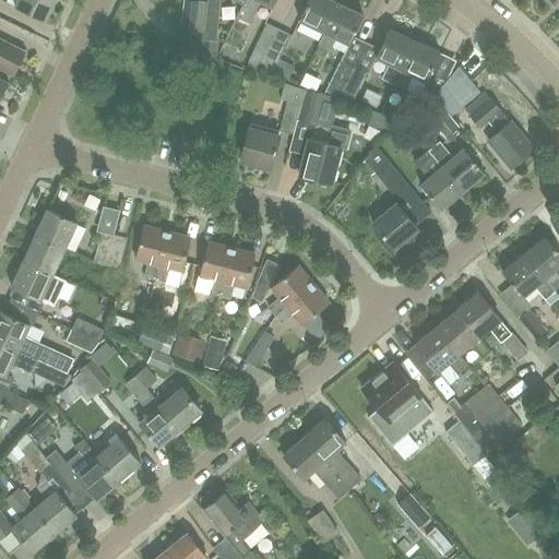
[(52,0),(16,0),(14,7),(44,21),(52,0)]
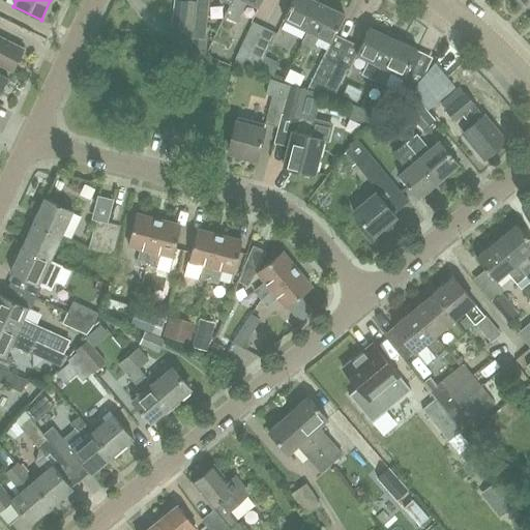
[(174,0),(171,29),(194,31),(196,2),(174,0)]
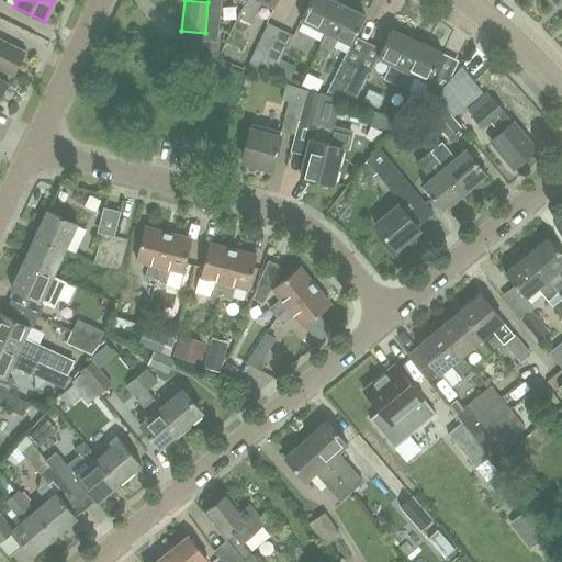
[(209,0),(204,41),(217,42),(222,0),(209,0)]
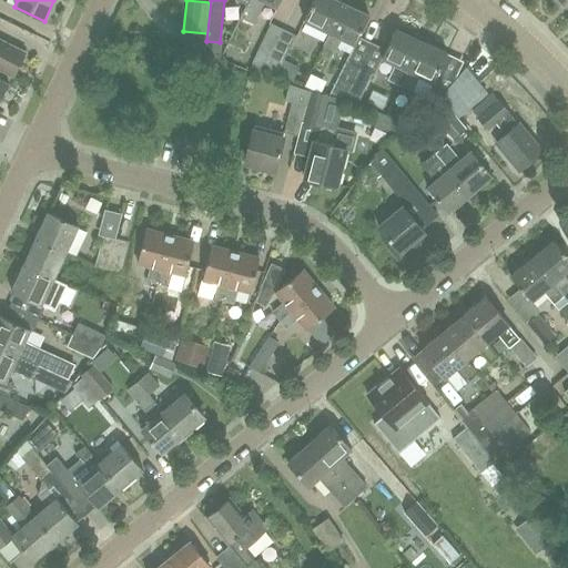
[(249,0),(246,6),(241,18),(254,24),(265,2),(276,8),(280,0),(249,0)]
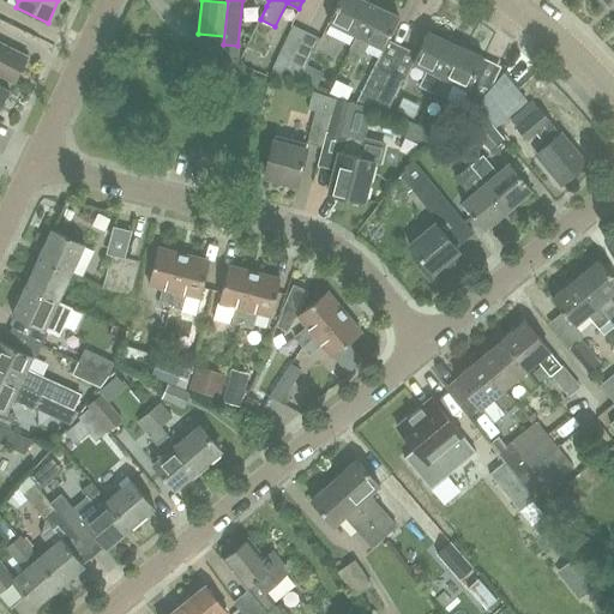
[(355,36),(371,4),(361,0),(338,0),(327,23),(355,36)]
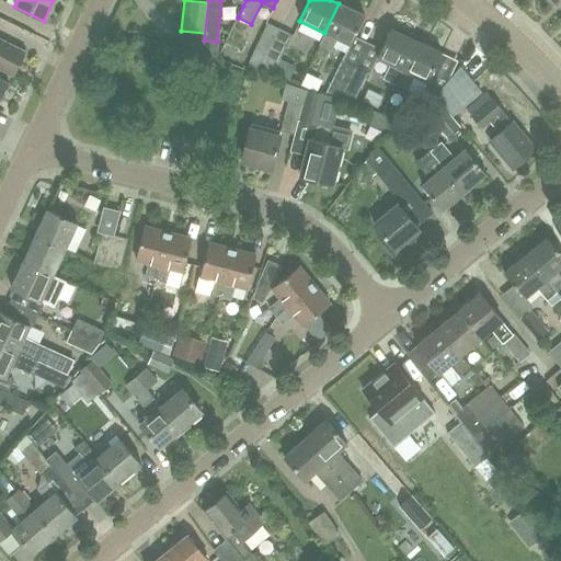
[(339,3),(324,33),(319,45),(332,50),(338,39),(351,45),(364,16),(339,3)]
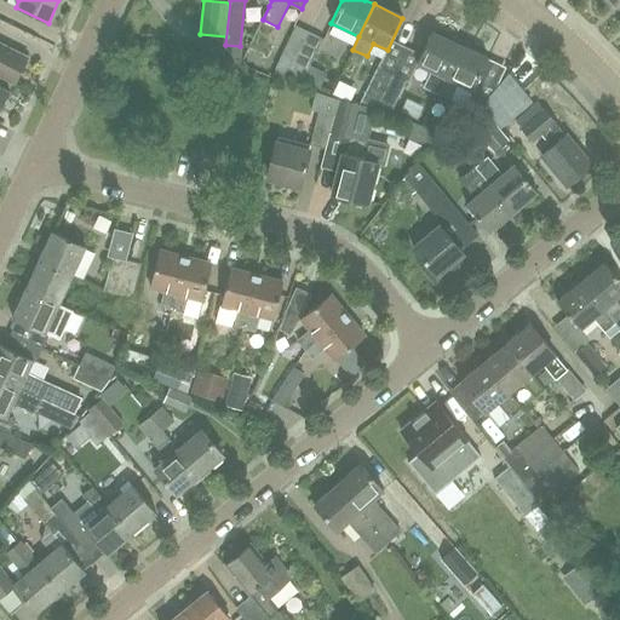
[(288,75),(308,33),(296,27),(275,68),(276,69),(288,75)]
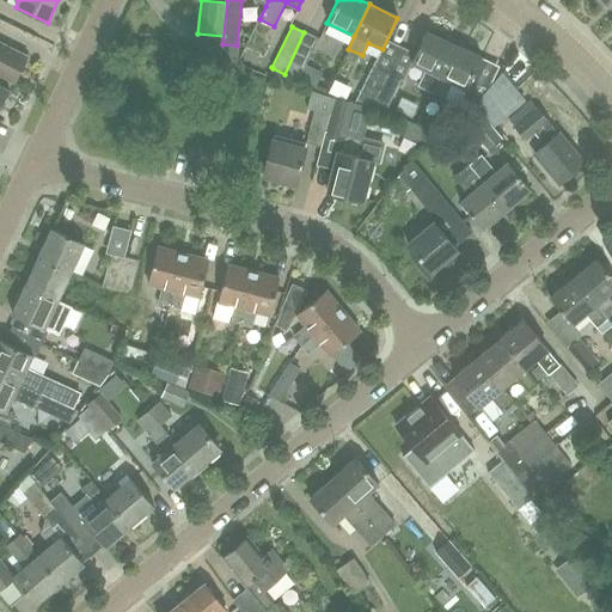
[(454,46),(441,40),(445,34),(433,28),(429,34),(427,32),(411,63),(427,71),(420,86),(432,92),(439,77),(454,46)]
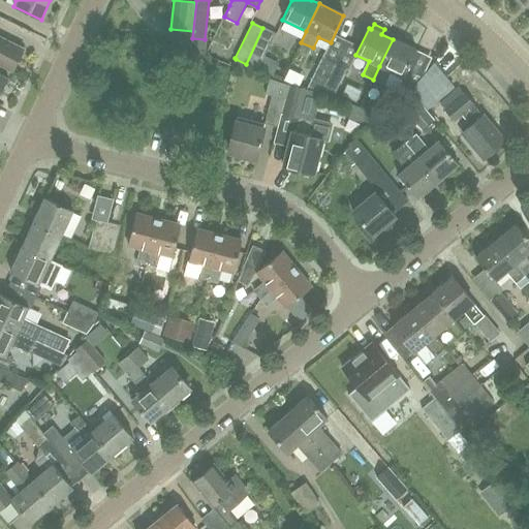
[(262,28),(246,64),(257,69),(274,33),(262,28)]
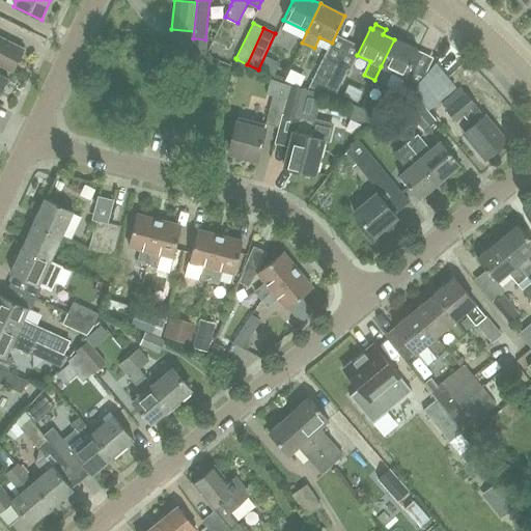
[(0,66),(10,73),(23,50),(0,37),(0,66)]
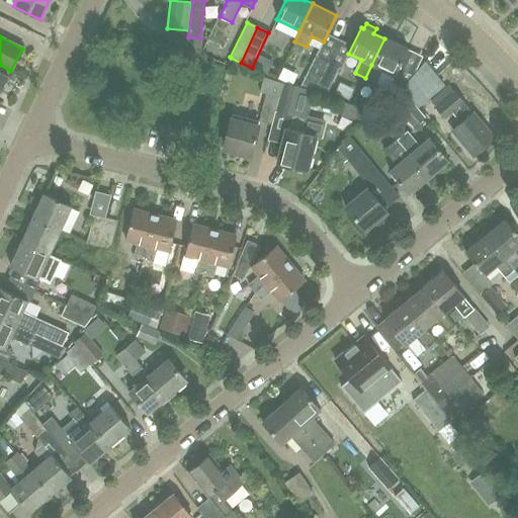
[(409,82),(424,62),(423,62),(418,67),(423,57),(384,38),(371,65),(365,78),(376,83),(382,71),(395,77),(391,85),(401,90),(408,81),(409,82)]
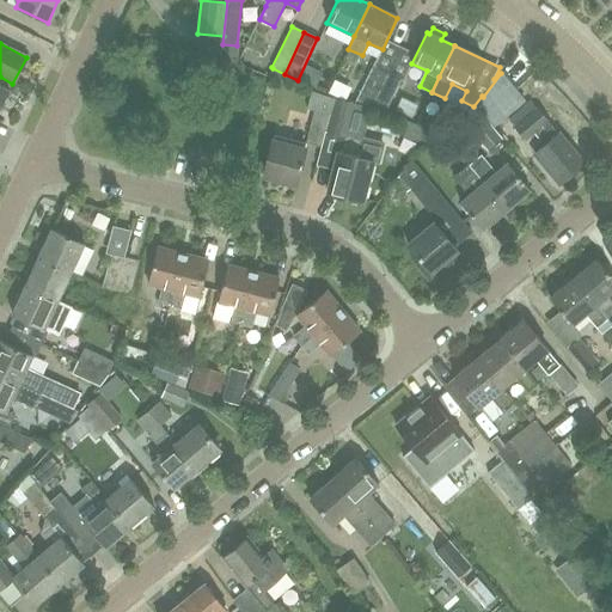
[(372,109),(389,74),(375,67),(361,97),(354,95),(352,103),(372,109)]
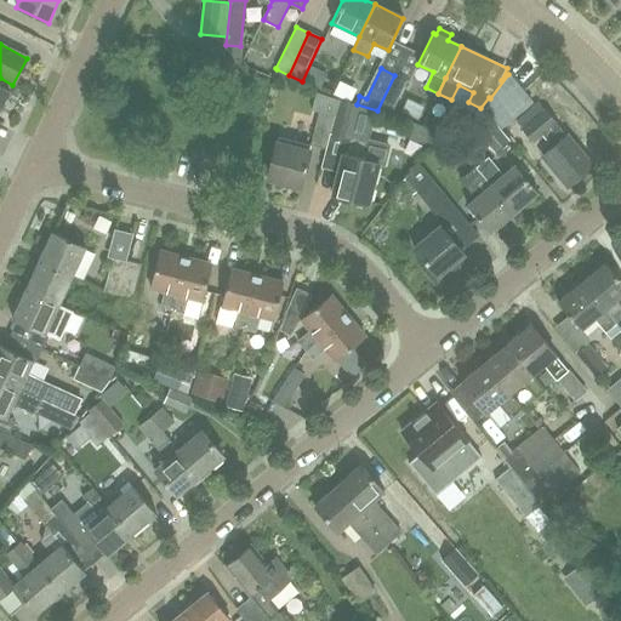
[(394,75),(377,110),(391,115),(408,81),(394,75)]
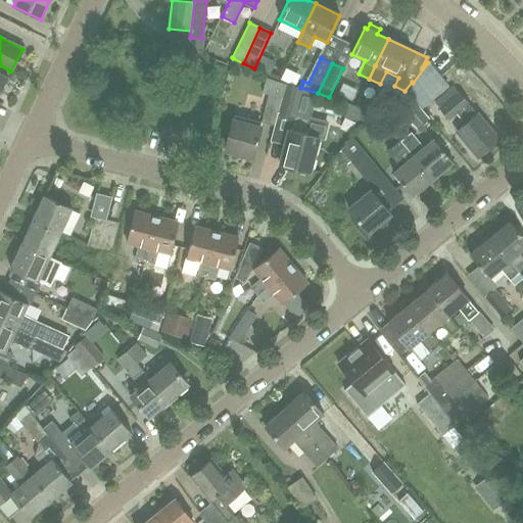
[(447,86),(429,64),(407,90),(422,107),(447,86)]
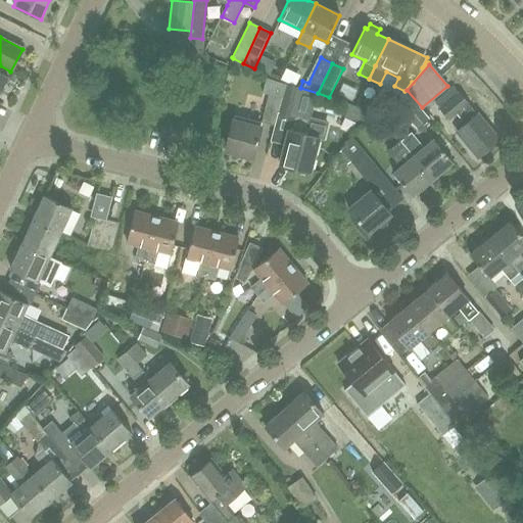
[(278,114),(286,84),(267,78),(263,93),(268,95),(262,123),(274,127),(278,114)]
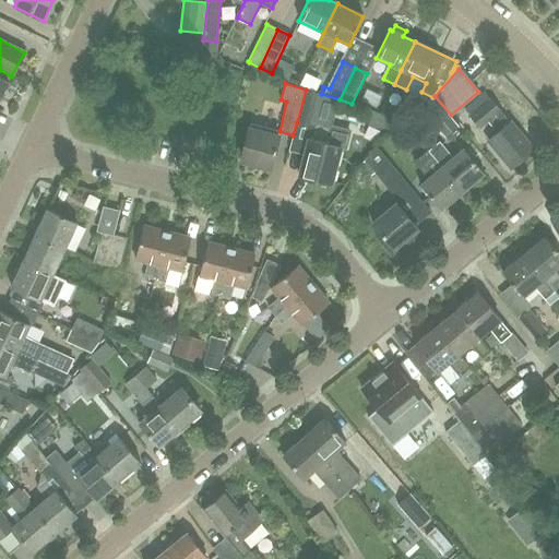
[(306,90),(297,122),(312,126),(321,93),(306,90)]
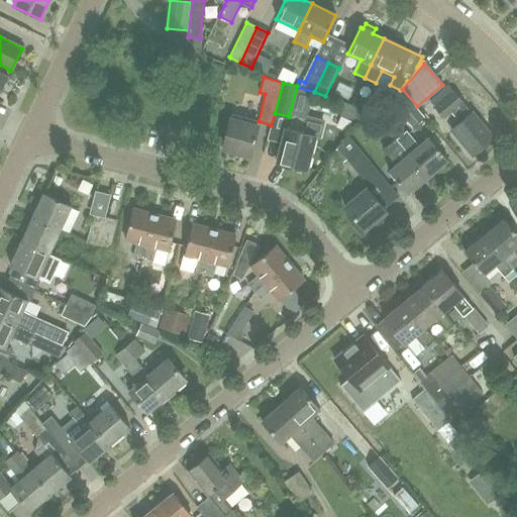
[(453,93),(447,85),(429,101),(435,108),(443,117),(451,111),(460,123),(452,130),(474,156),(493,139),(453,93)]
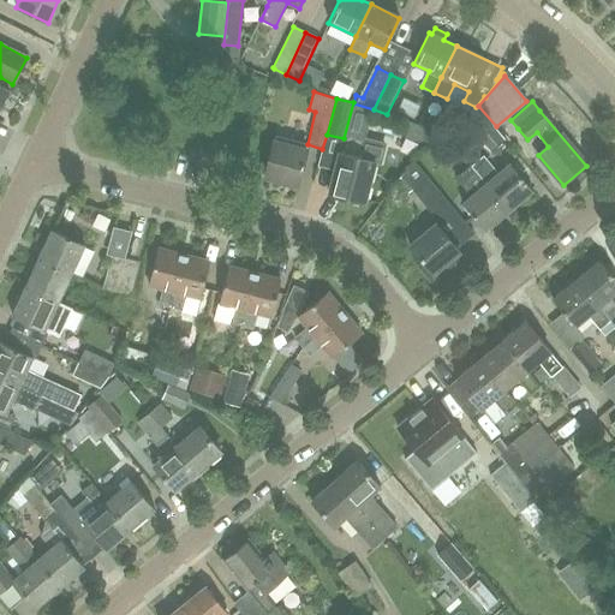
[(491,153),(506,142),(477,107),(469,113),(464,119),(491,153)]
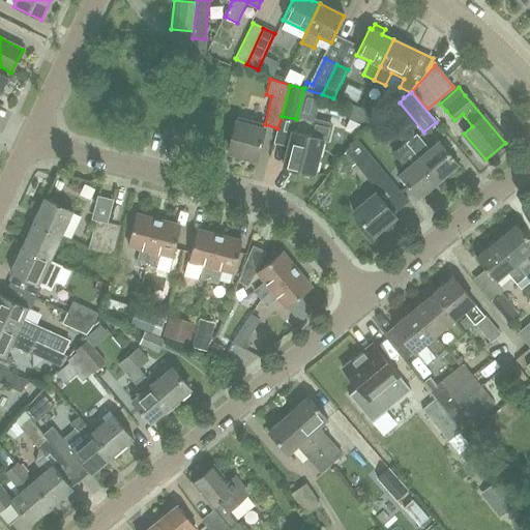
[(328,141),(332,124),(300,116),(296,131),(293,131),(283,168),(314,176),(323,139),(328,141)]
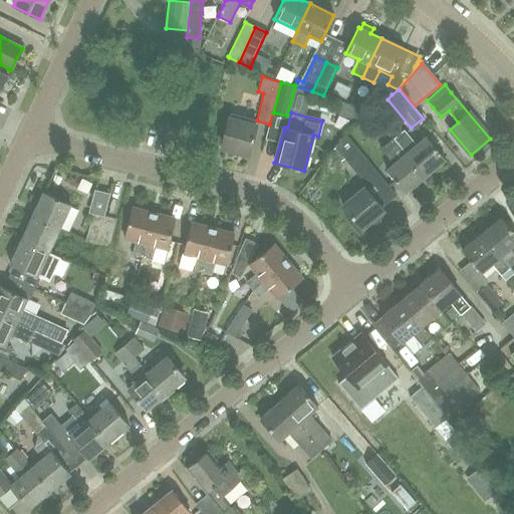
[(248,156),(256,124),(229,117),(220,149),(248,156)]
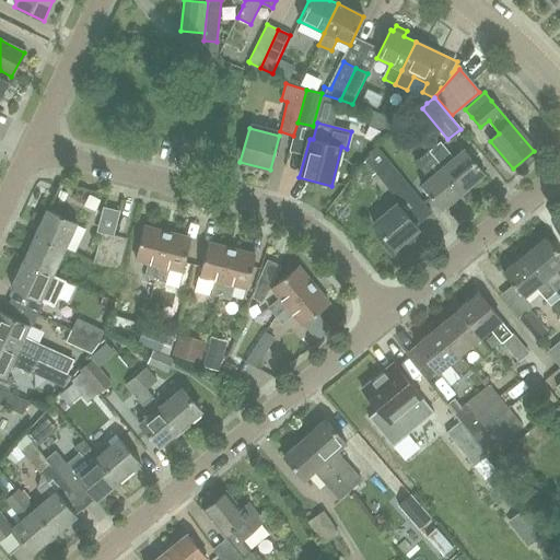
[(430,151),(444,167),(464,191),(486,173),(466,149),(455,159),(441,141),(430,151)]
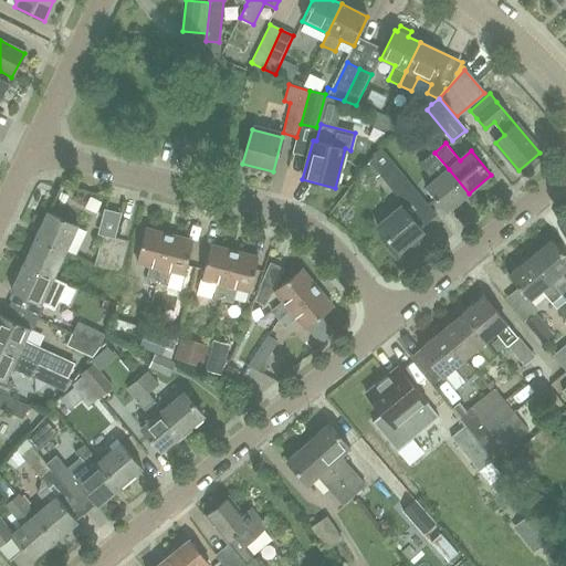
[(413,187),(380,148),(369,161),(399,198),(413,187)]
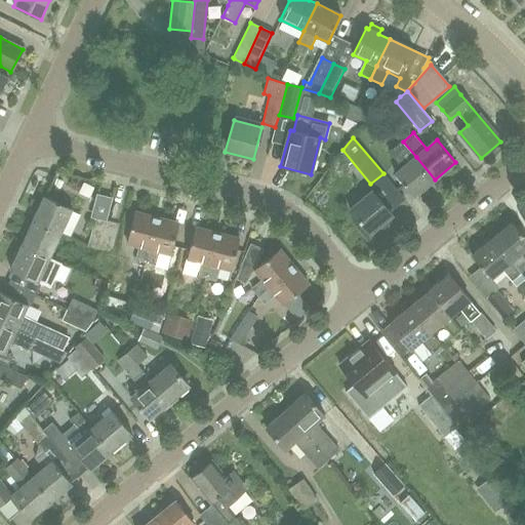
[(413,197),(435,179),(416,157),(395,174),(413,197)]
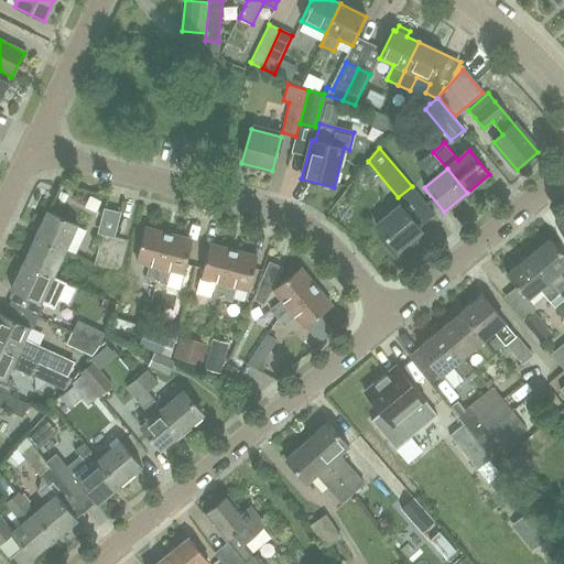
[(397,258),(412,246),(411,240),(422,231),(401,205),(376,225),(388,239),(386,243),(397,258)]
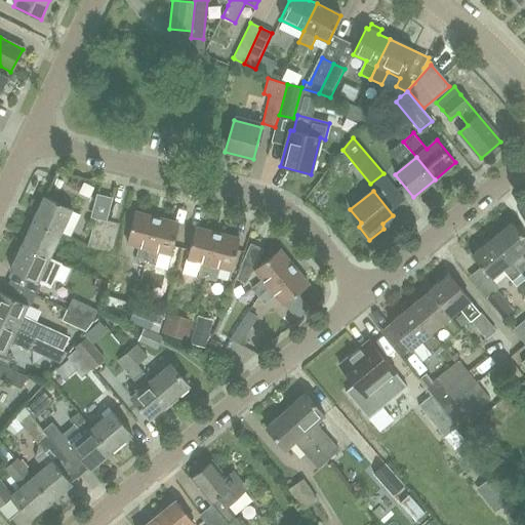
[(61,235),(72,210),(45,197),(33,223),(61,235)]
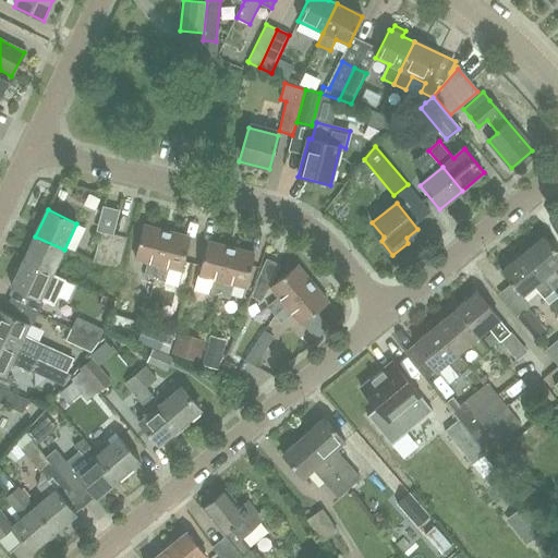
[(154,280),(167,233),(143,227),(134,259),(148,263),(144,278),(154,280)]
